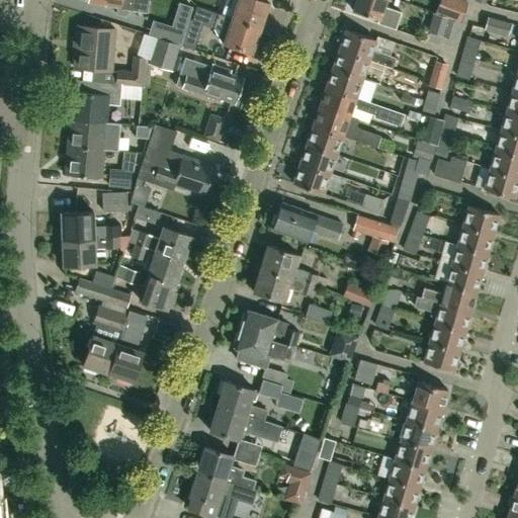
[(87,0),(107,3),(106,6),(117,8),(115,13),(125,16),(127,9),(138,10),(138,0),(141,0),(149,1),(149,0),(87,0)]
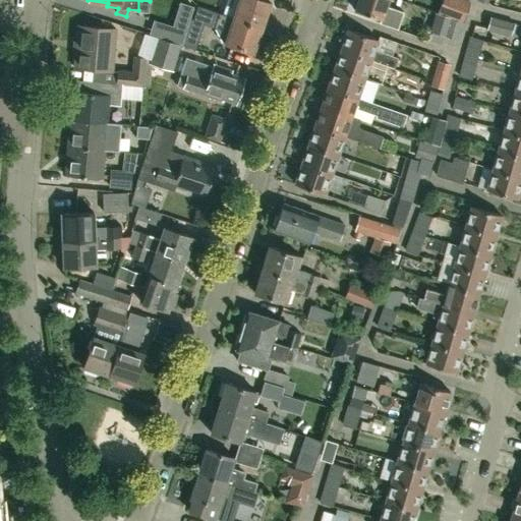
[(223,14),(233,18),(262,26),(270,2),(264,0),(239,0),(237,7),(227,3),(223,14)]
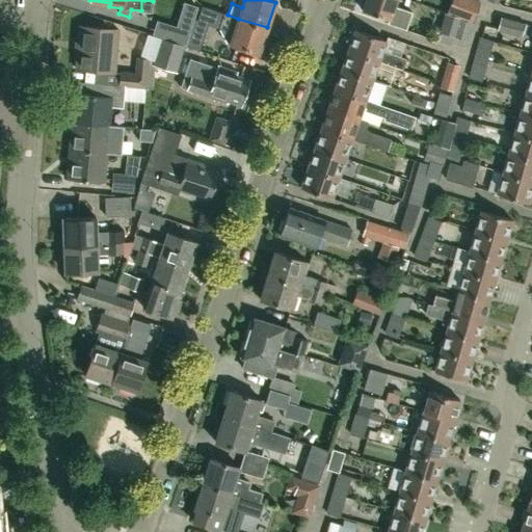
[(395,5),(396,0),(361,0),(360,4),(362,6),(363,7),(363,9),(389,19),(388,23),(406,29),(413,11),(395,5)]
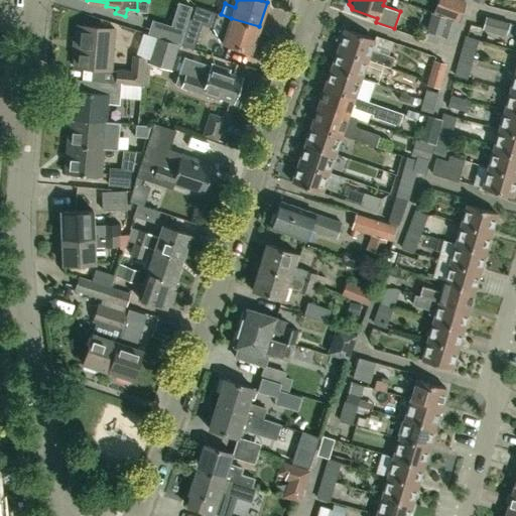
[(436,0),(433,11),(459,20),(465,1),(462,0),(436,0)]
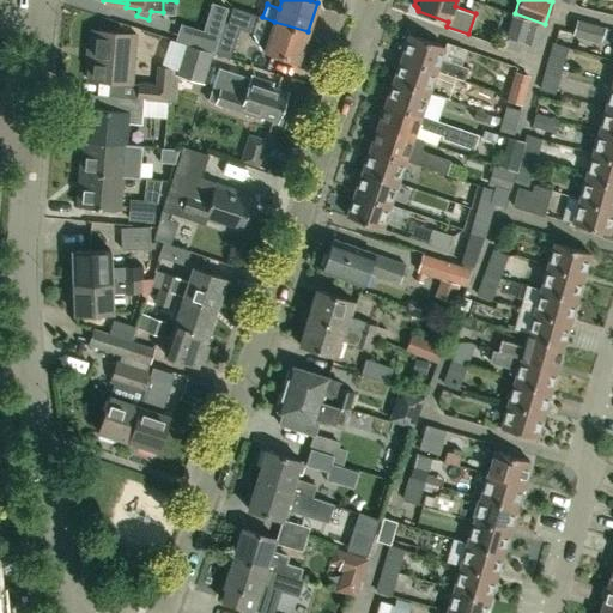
[(274,22),(262,17),(234,7),(228,23),(269,37),(265,50),(298,61),(308,31),(274,22)]
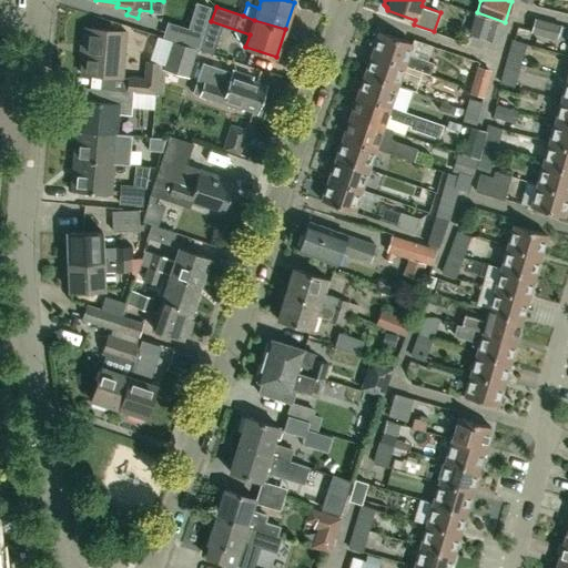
[(504,24),(505,22),(477,12),(476,13),(474,12),(466,33),(470,34),(470,36),(483,40),(484,39),(497,43),(503,24),(504,24)]
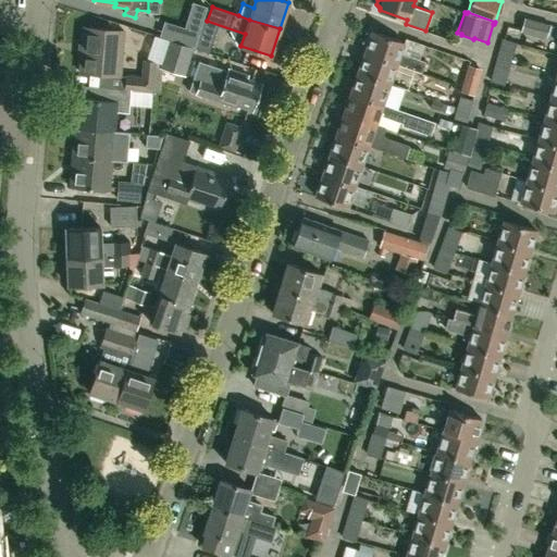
[(545,39),(549,25),(523,19),(519,33),(545,39)]
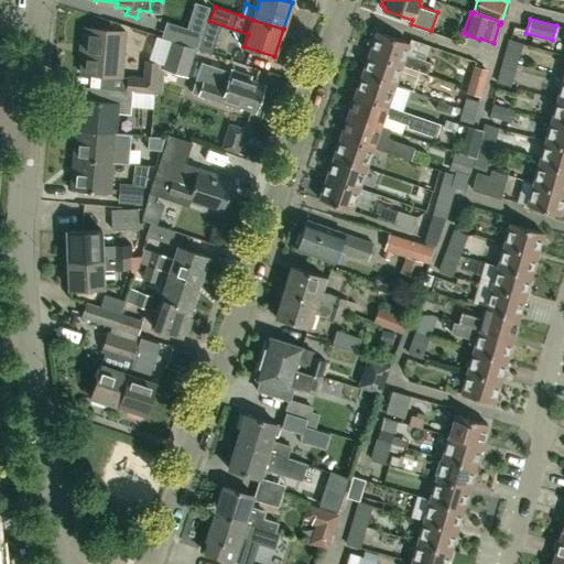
[(185,29),(181,43),(195,47),(202,28),(186,23),(185,29)]
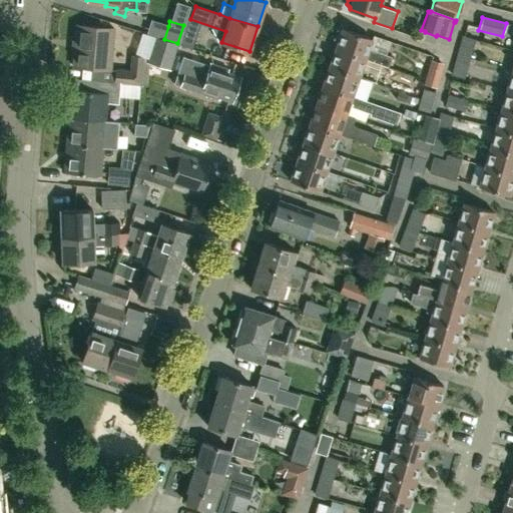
[(110,70),(113,30),(75,27),(72,66),(110,70)]
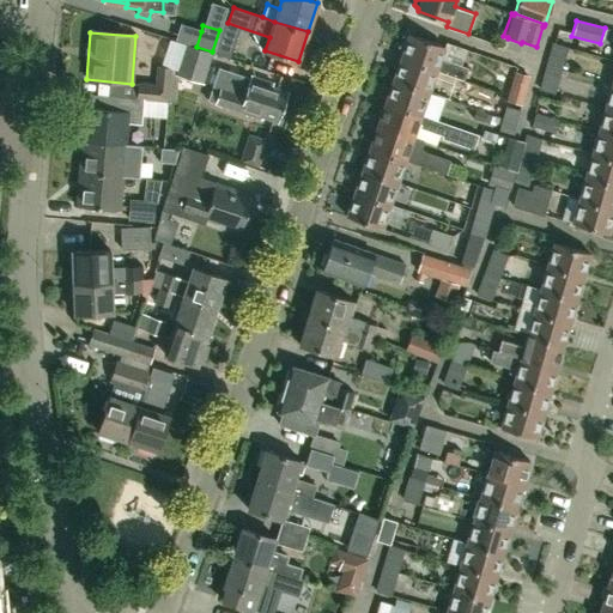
[(402,58),(437,70),(465,79),(468,68),(441,59),(445,47),(411,34),(410,36),(404,36),(400,46),(405,50),(402,58)]
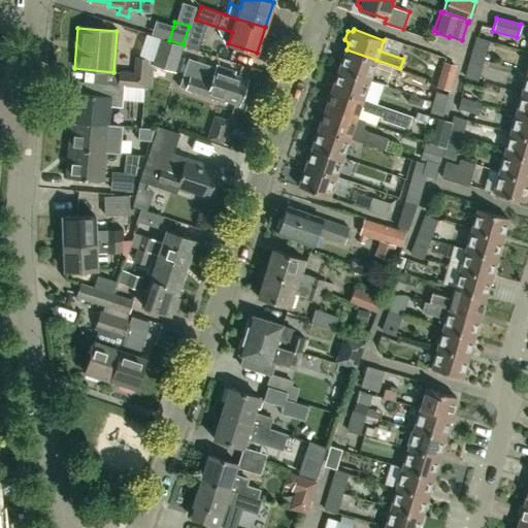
[(472,47),(486,51),(489,40),(475,37),(472,47)]
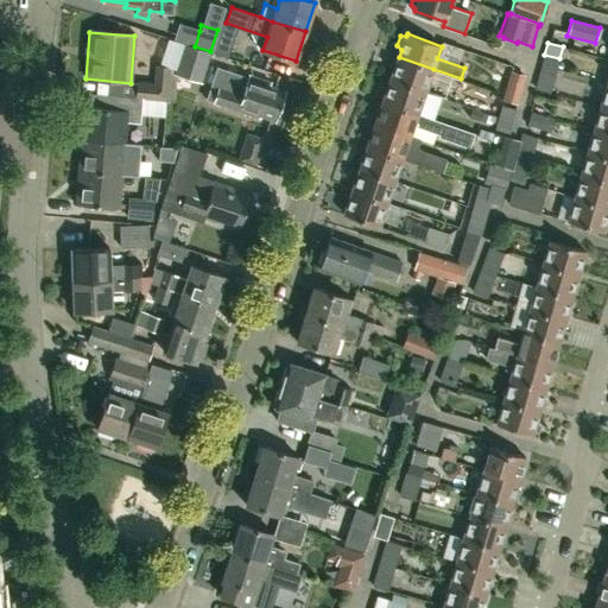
[(192,46),(183,44),(176,68),(175,68),(173,75),(201,83),(211,52),(192,48),(192,46)]
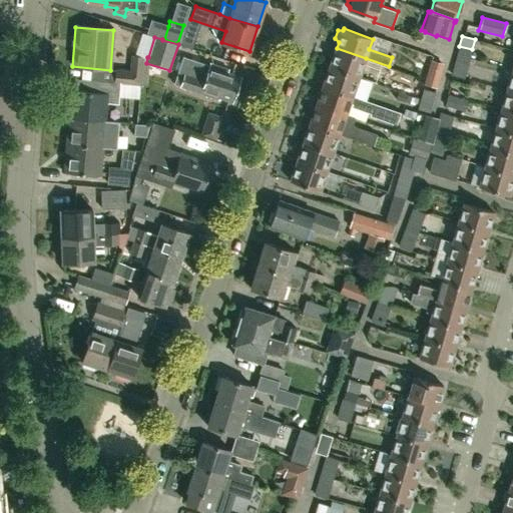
[(469,59),(472,49),(459,46),(456,55),(469,59)]
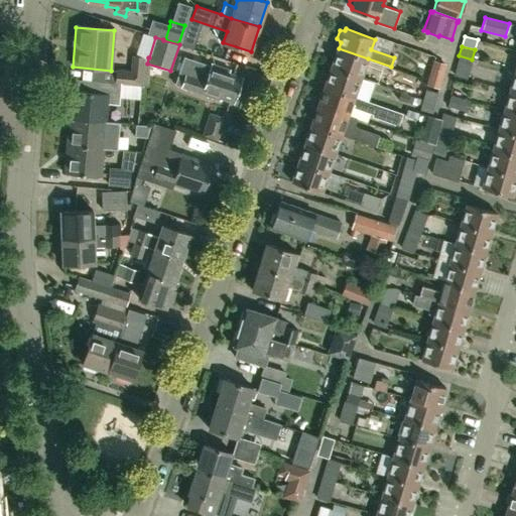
[(362,78),(368,58),(339,48),(332,68),(362,78)]
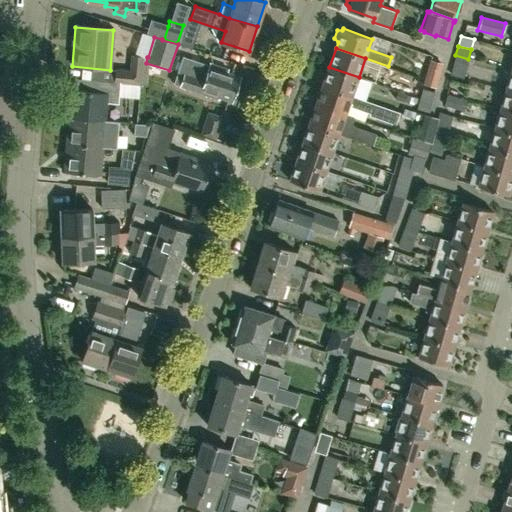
[(119,83),(140,85),(143,56),(130,55),(128,70),(115,69),(113,82),(119,83)]
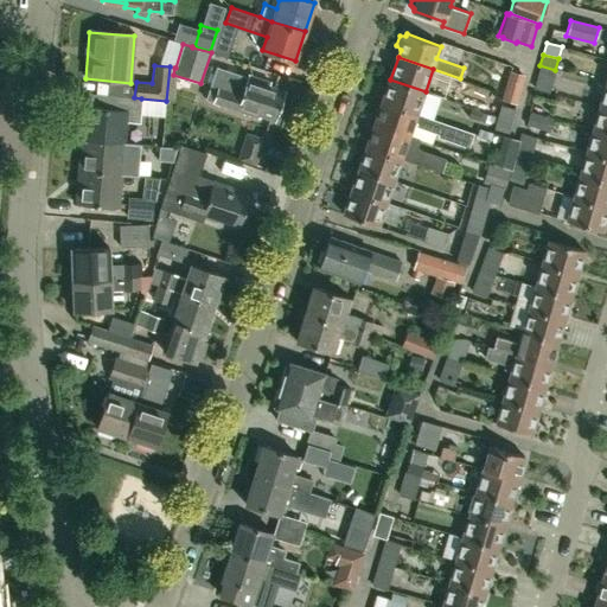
[(551,82),(555,70),(540,65),(537,77),(551,82)]
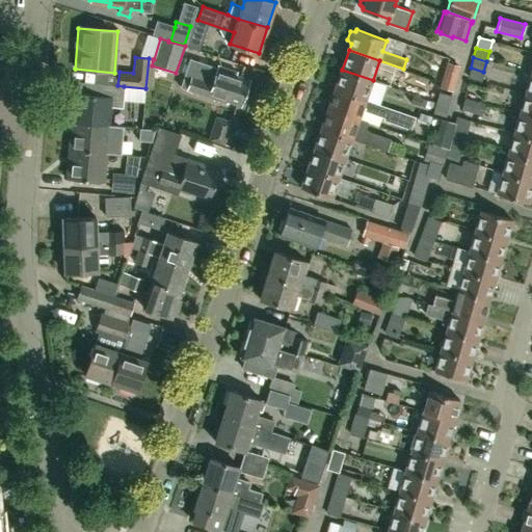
[(217,68),(190,58),(185,74),(181,86),(227,102),(227,100),(241,104),(249,79),(235,75),(236,71),(218,65),(217,68)]
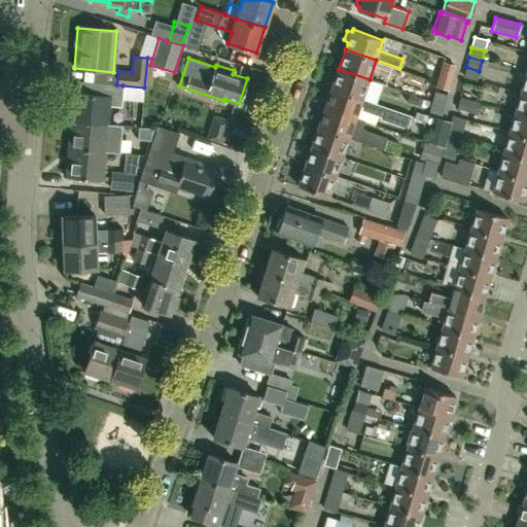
[(434,86),(448,91),(455,66),(443,63),(441,62),(440,68),(434,86)]
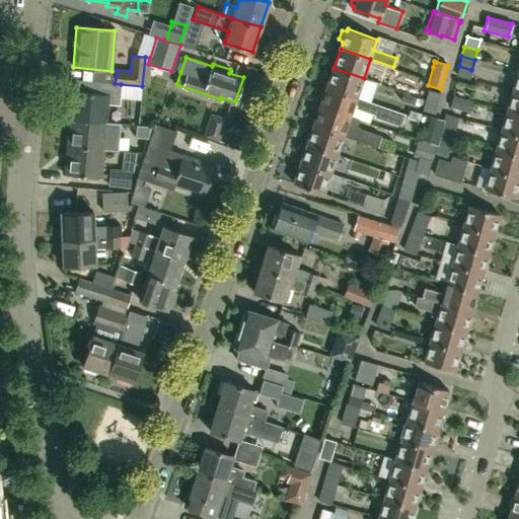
[(468,80),(471,70),(459,66),(456,76),(468,80)]
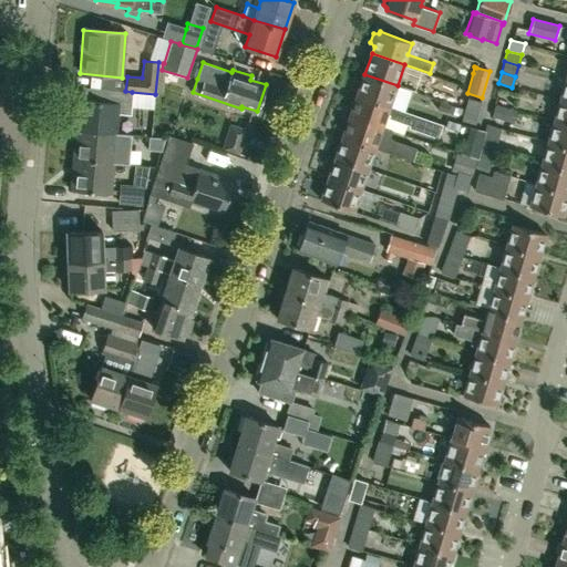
[(390,106),(398,85),(364,74),(358,94),(390,106)]
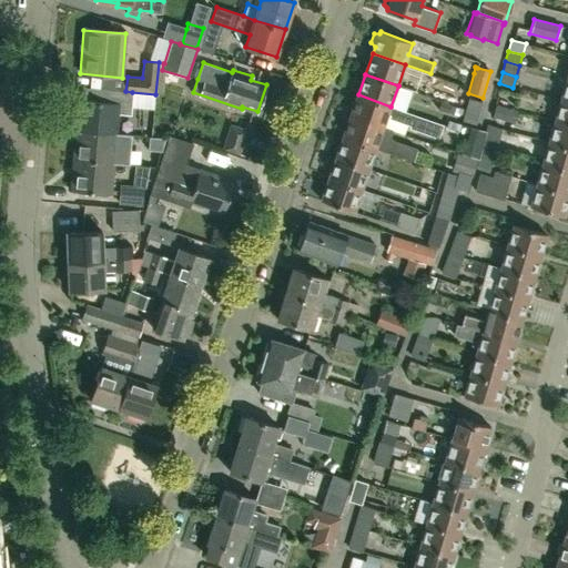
[(117,133),(119,114),(131,115),(132,92),(125,91),(100,89),(99,101),(79,99),(75,130),(117,133)]
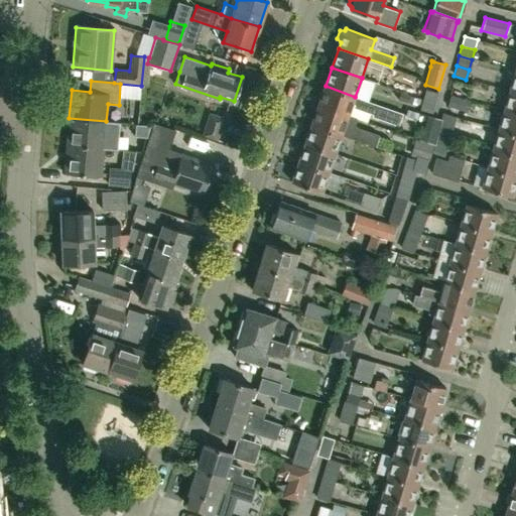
[(355,97),(326,86),(318,105),(348,116),(351,107),(370,114),(369,116),(399,126),(404,114),(355,97)]
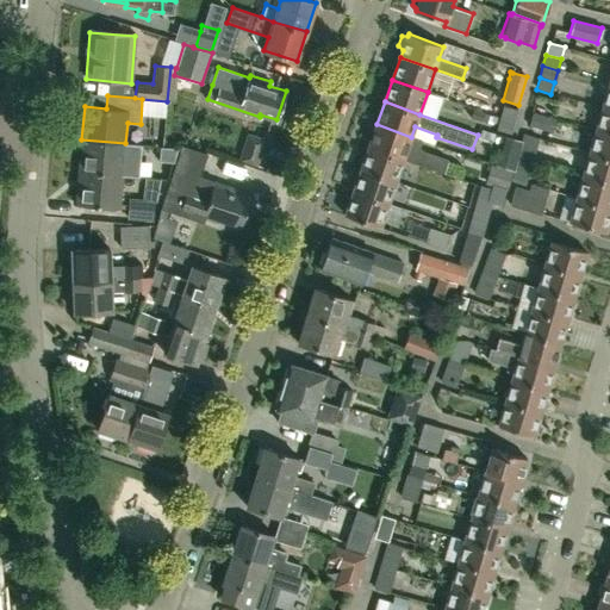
[(500,118),(515,123),(517,111),(504,106),(500,118)]
